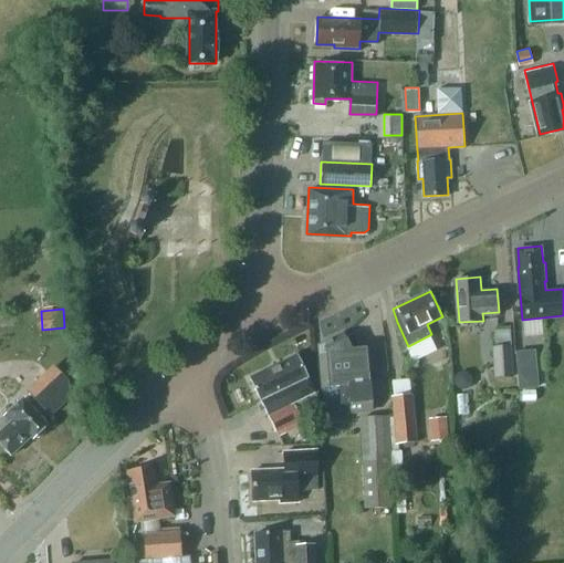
[(351,403),(351,409),(374,407),(371,373),(376,372),(375,346),(353,347),(345,331),(325,340),(326,363),(321,363),(324,405),(351,403)]
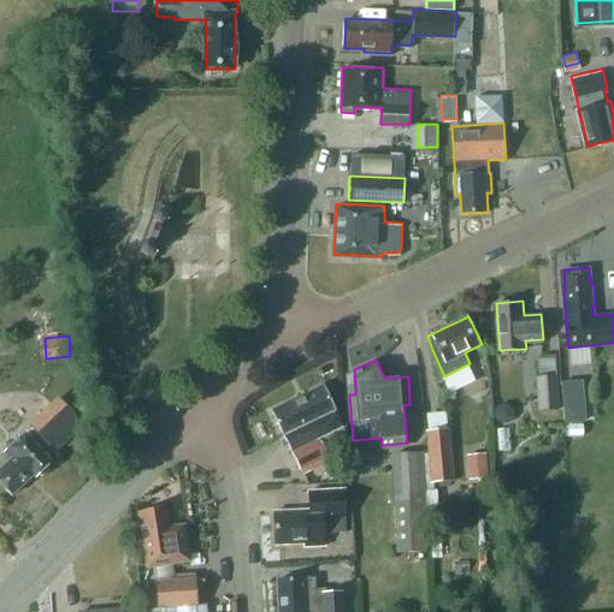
[(538,375),(541,409),(560,408),(558,374),(538,375)]
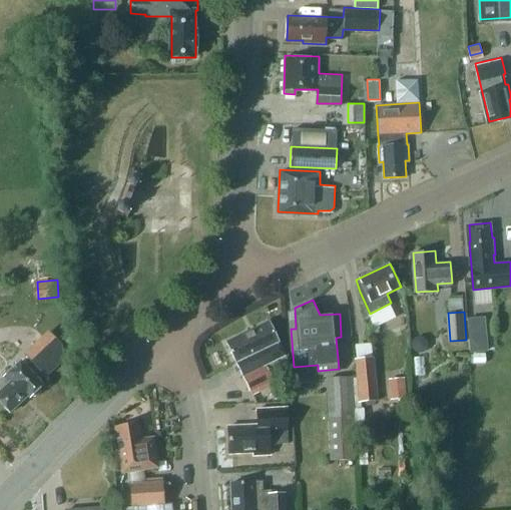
[(226,341),(249,389),(272,378),(265,363),(285,354),(269,321),(226,341)]
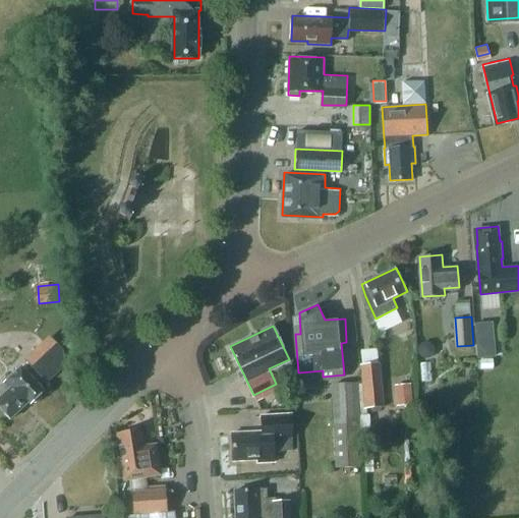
[(51,338),(27,360),(45,379),(63,360),(62,350),(51,338)]
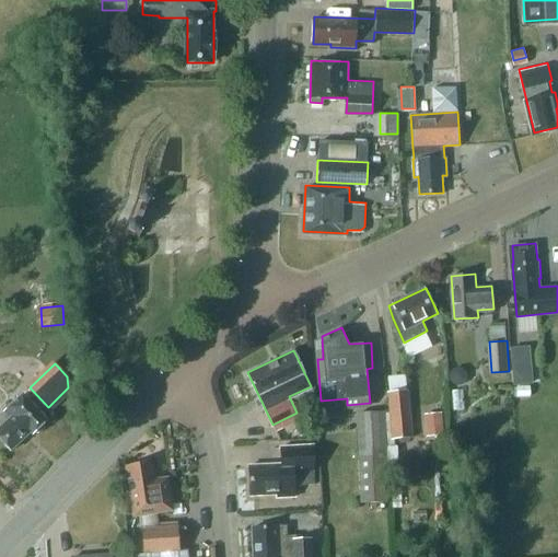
[(544,366),(525,367),(525,376),(544,375),(544,366)]
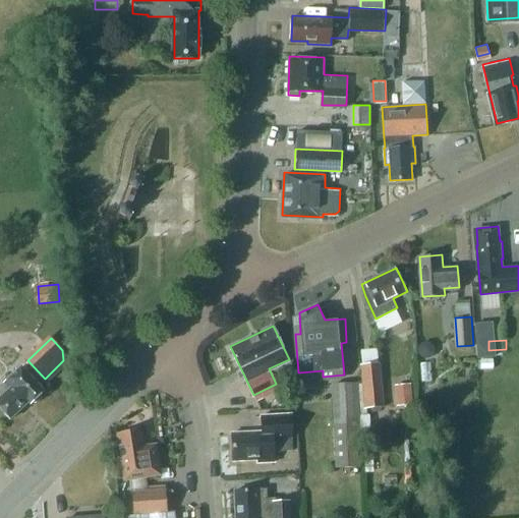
[(425,341),(420,346),(420,352),(425,357),(433,357),(438,352),(437,345),(431,341),(425,341)]
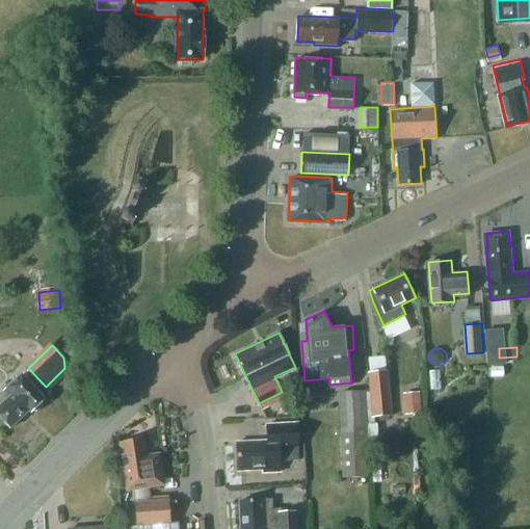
[(0,381),(16,368),(1,352),(0,353),(0,381)]
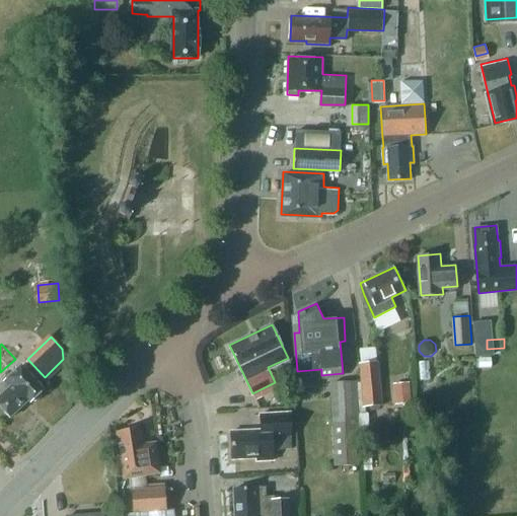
[(382,404),(379,360),(358,362),(363,407),(382,404)]
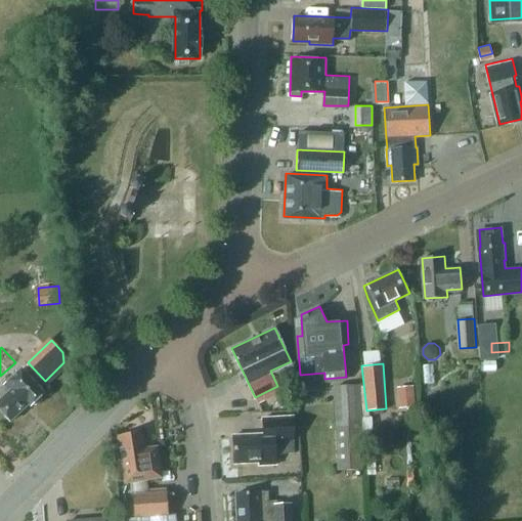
[(0,407),(12,420),(30,402),(32,403),(44,391),(22,368),(0,389),(0,407)]
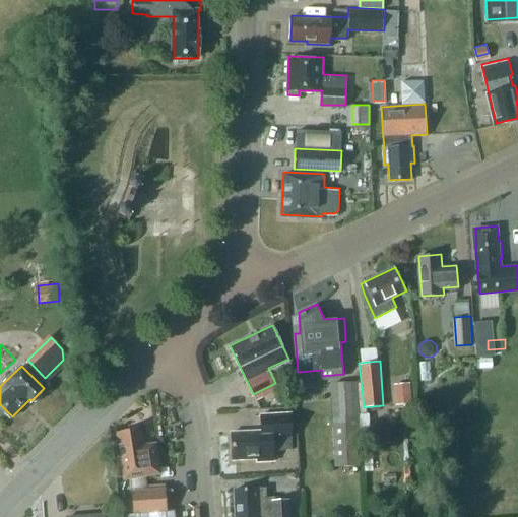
[(333,382),(337,466),(362,465),(360,427),(369,427),(368,413),(360,413),(358,381),(333,382)]
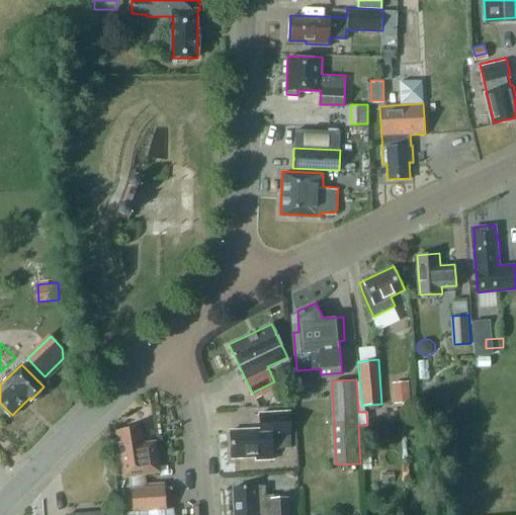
[(408,379),(394,380),(396,400),(409,399),(408,379)]
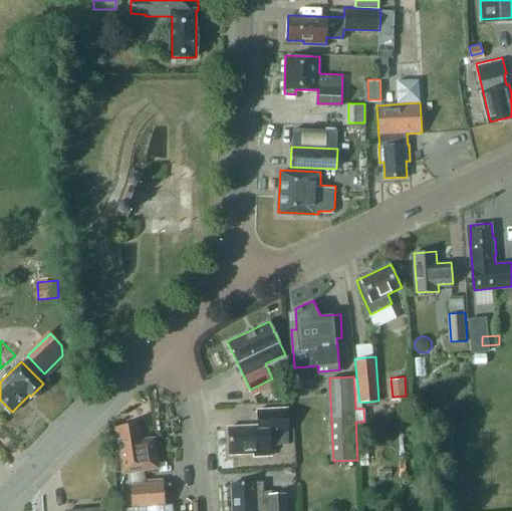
[(231,454),(254,452),(255,455),(271,454),(270,444),(289,443),(287,407),(258,409),(259,424),(229,426),(231,454)]
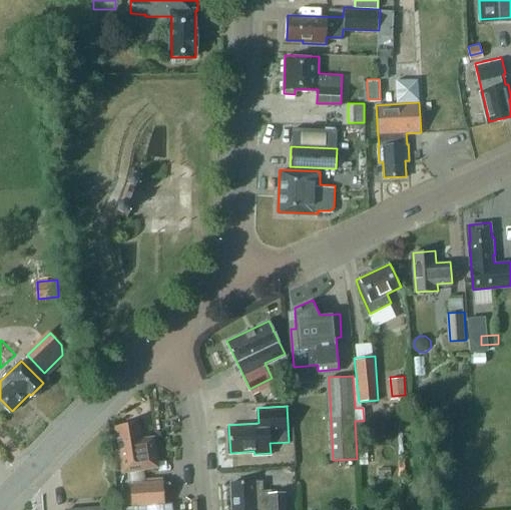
[(139,423),(117,426),(123,472),(159,466),(154,437),(142,438),(139,423)]
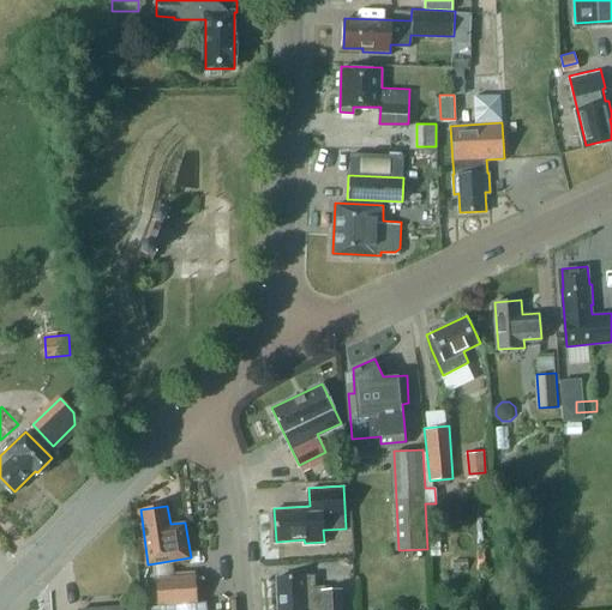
[(343,609),(342,589),(315,590),(315,574),(279,577),(279,609),(343,609)]
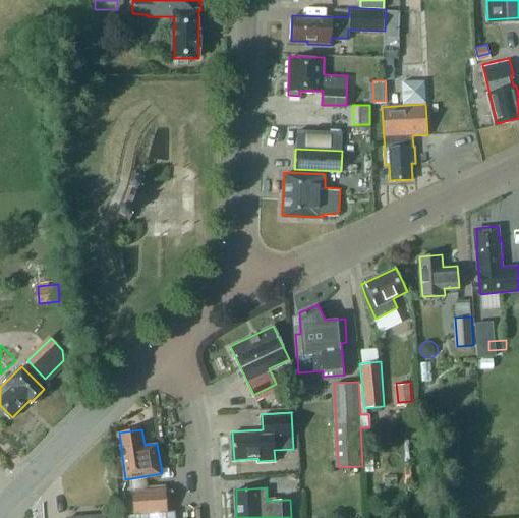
[(168,511),(167,488),(132,492),(132,496),(133,514),(168,511)]
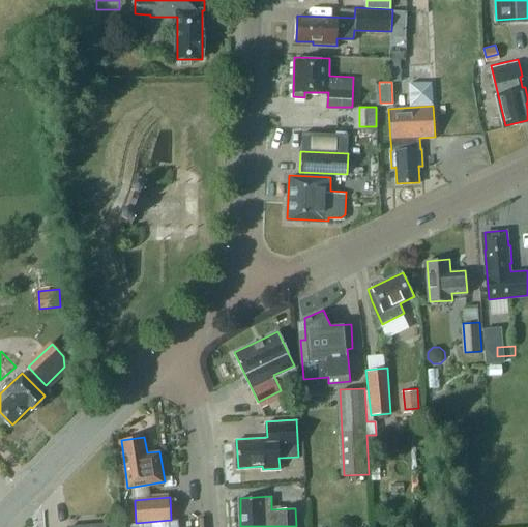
[(402,526),(402,517),(391,517),(391,526),(402,526)]
